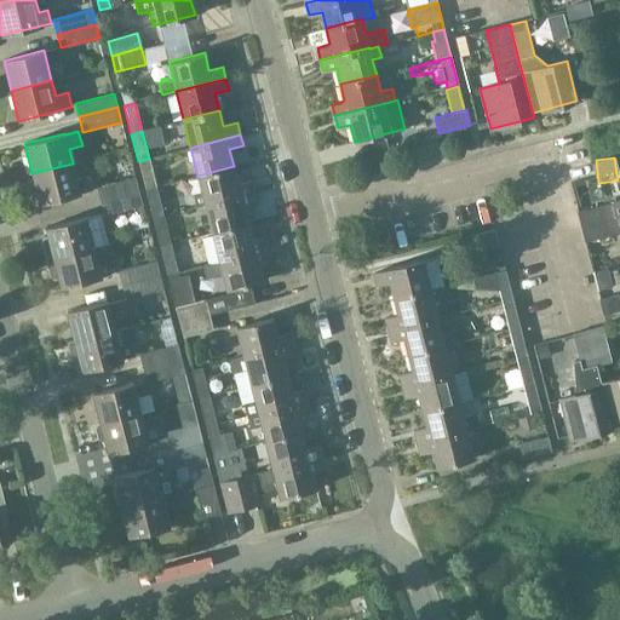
[(145,189),(156,187),(149,159),(138,161),(145,189)]
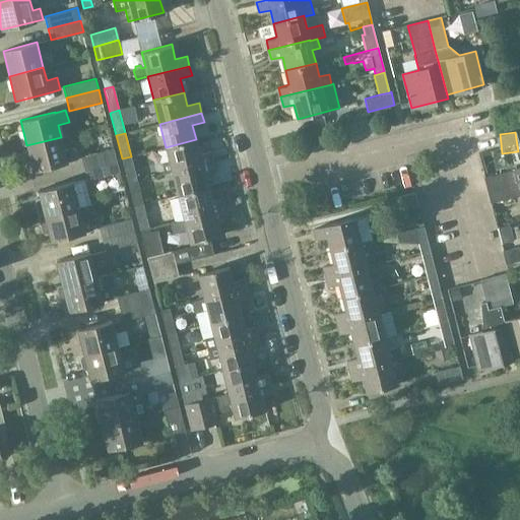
[(61,137),(26,145),(34,172),(67,163),(77,159),(75,151),(71,148),(64,151),(61,137)]
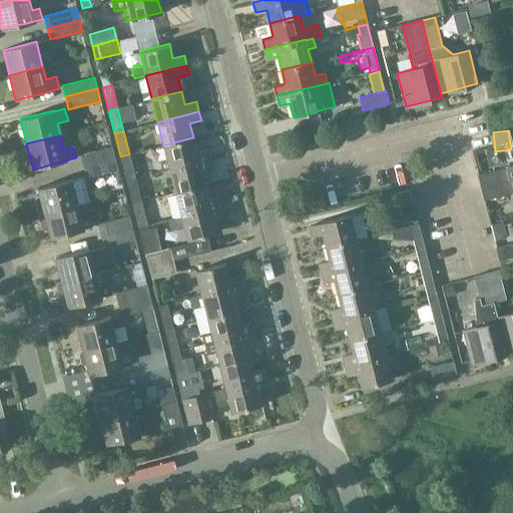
[(162,170),(169,168),(210,158),(207,148),(196,151),(193,137),(163,145),(166,159),(162,160),(161,159),(161,160),(159,161),(162,170)]
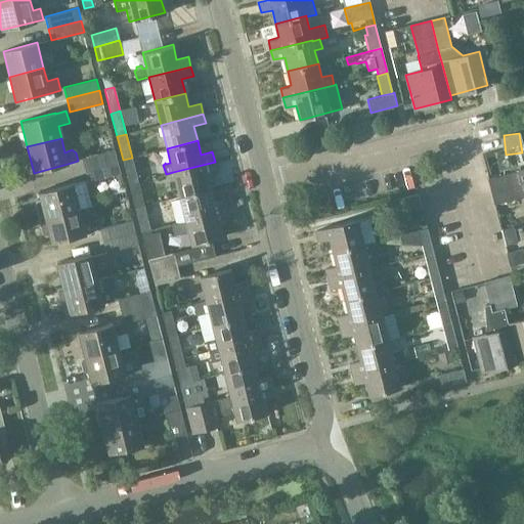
[(85,169),(117,161),(115,149),(82,159),(85,169)]
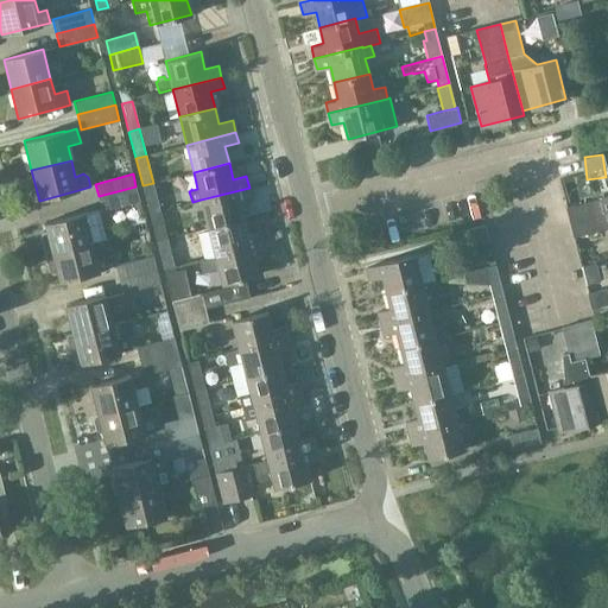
[(150,214),(160,210),(153,183),(143,185),(150,214)]
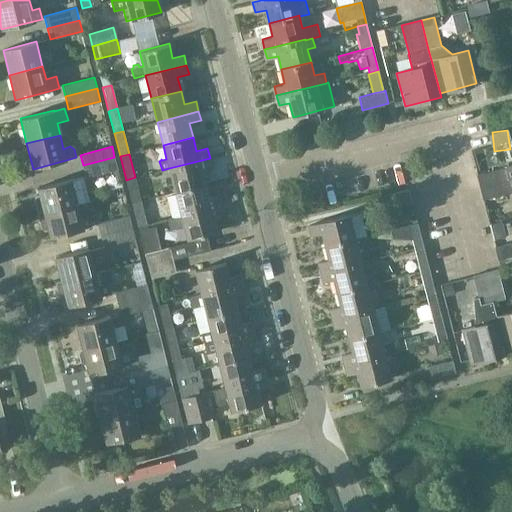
[(114,157),(83,165),(86,178),(118,169),(114,157)]
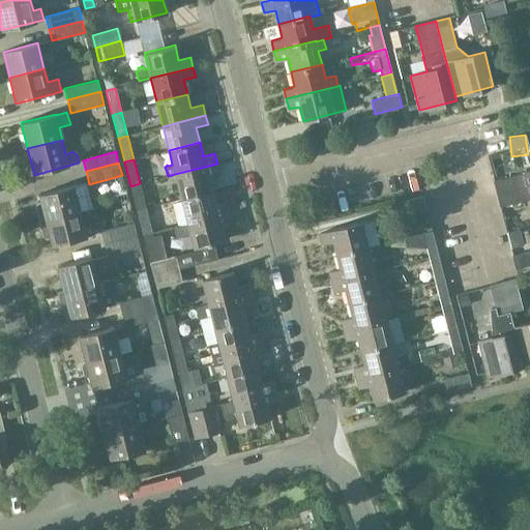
[(181,198),(212,190),(208,176),(219,173),(217,164),(175,174),(181,198)]
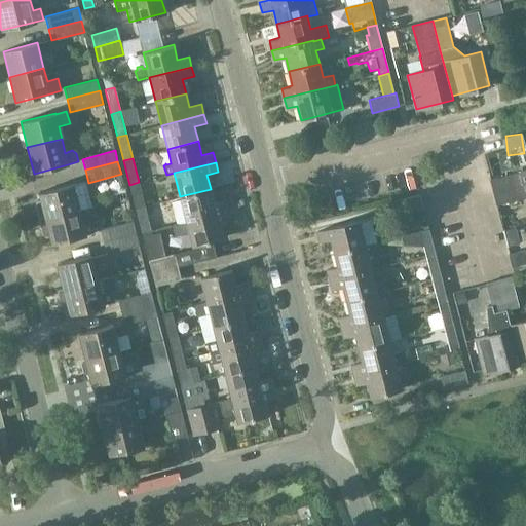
[(493,193),(523,185),(520,172),(489,180),(493,193)]
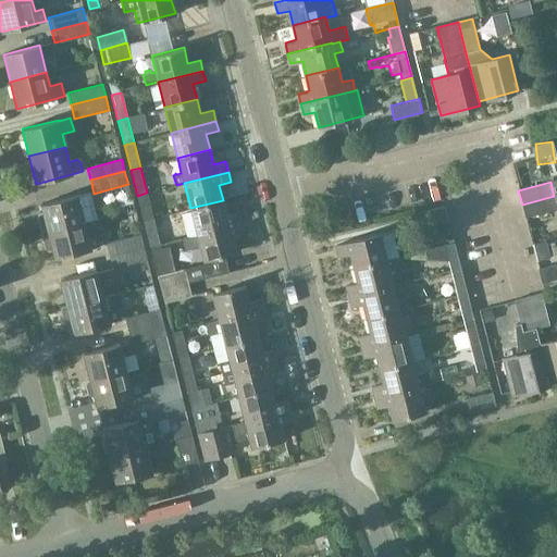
[(48,231),(85,222),(97,220),(90,193),(78,196),(77,195),(40,203),(48,231)]
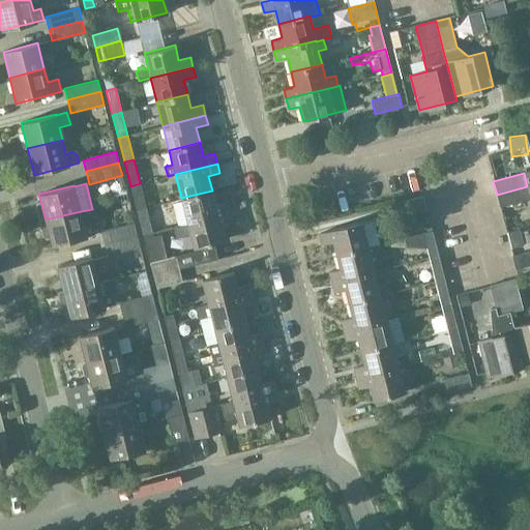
[(136,210),(145,207),(140,183),(130,186),(136,210)]
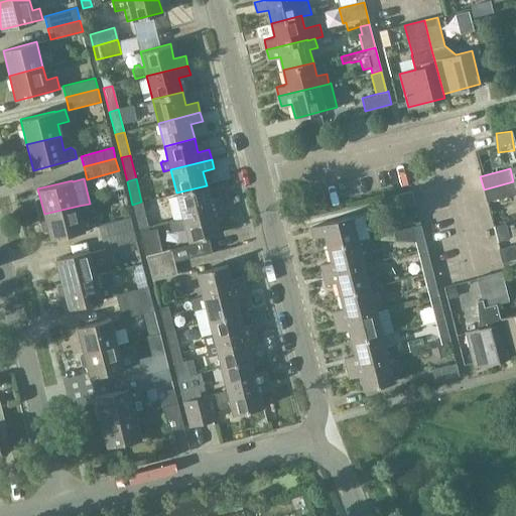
[(515,191),(513,181),(484,189),(487,202),(515,194),(515,191)]
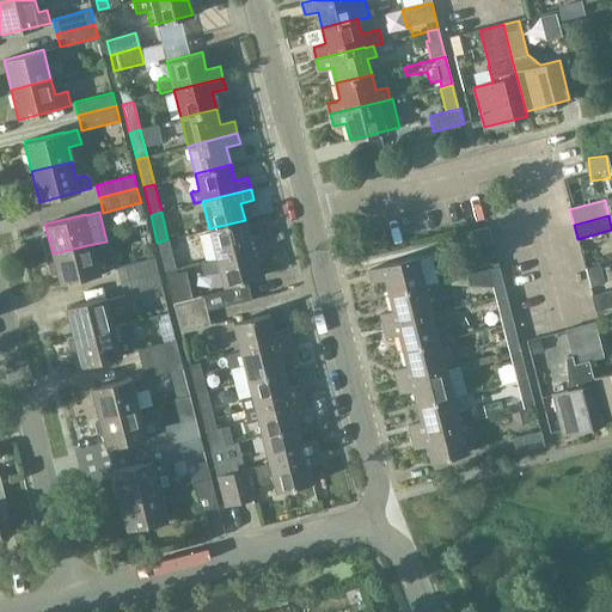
[(207,259),(215,257),(264,244),(262,233),(249,237),(245,220),(209,228),(213,246),(204,249),(207,259)]
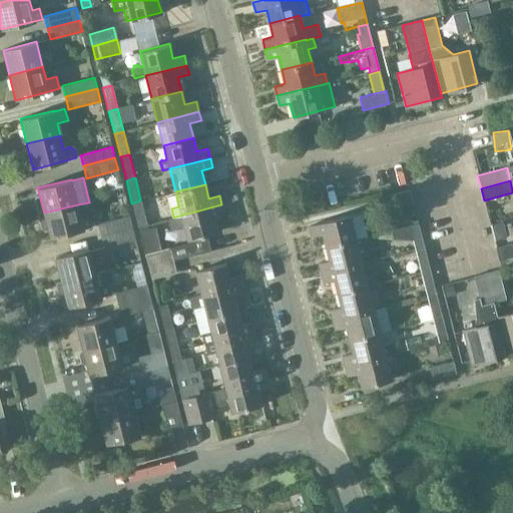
[(410,190),(409,190),(386,195),(389,208),(413,203),(410,190)]
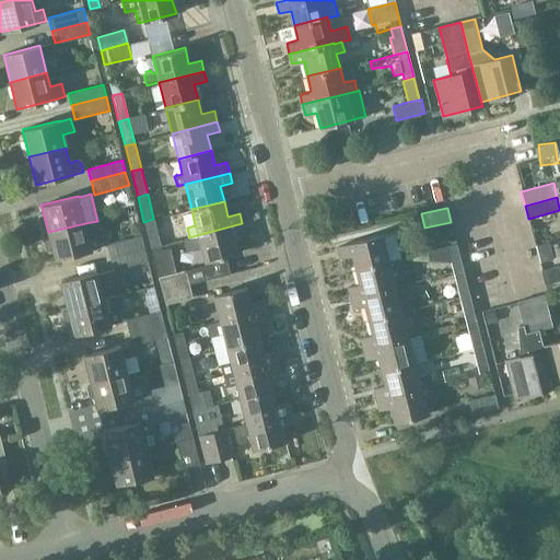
[(153,219),(143,222),(151,247),(171,242),(168,234),(159,237),(153,219)]
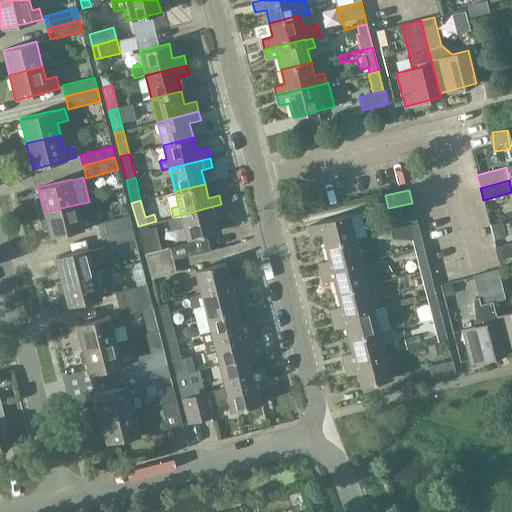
[(78,204),(44,212),(50,237),(91,227),(88,216),(81,218),(78,204)]
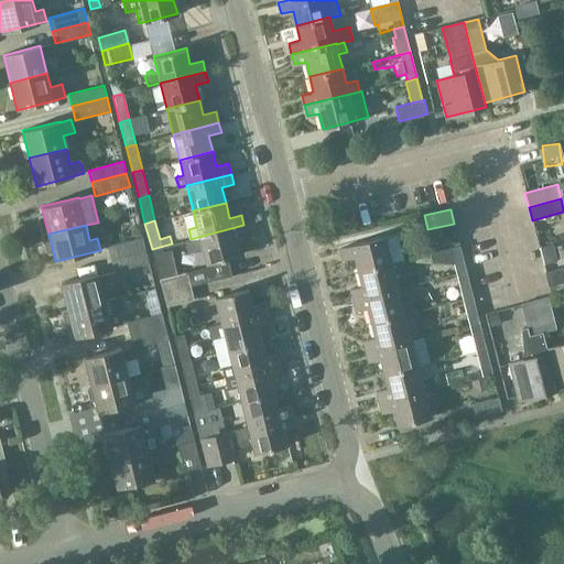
[(243,225),(198,237),(206,263),(239,255),(235,239),(247,236),(243,225)]
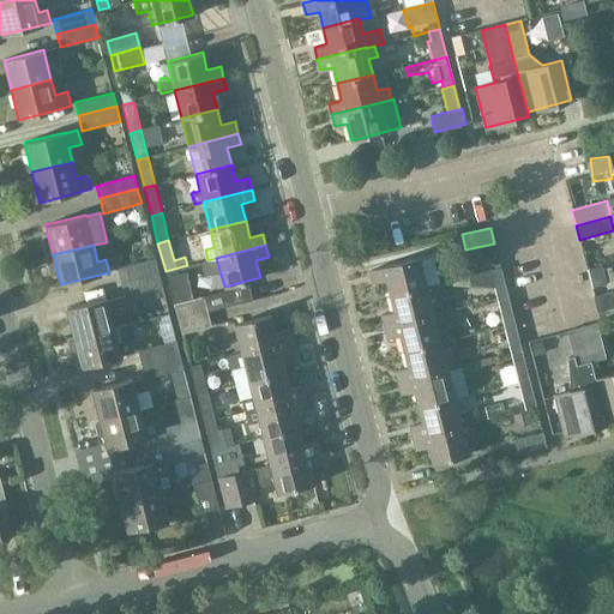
[(390,295),(427,286),(439,283),(432,254),(369,270),(372,282),(385,278),(390,295)]
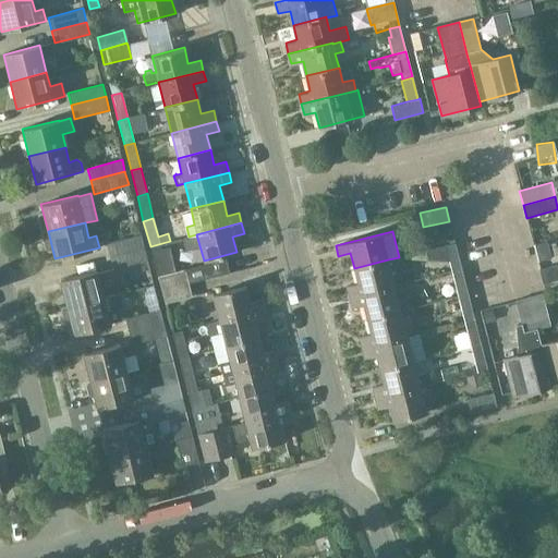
[(109,256),(144,247),(141,234),(106,243),(109,256)]
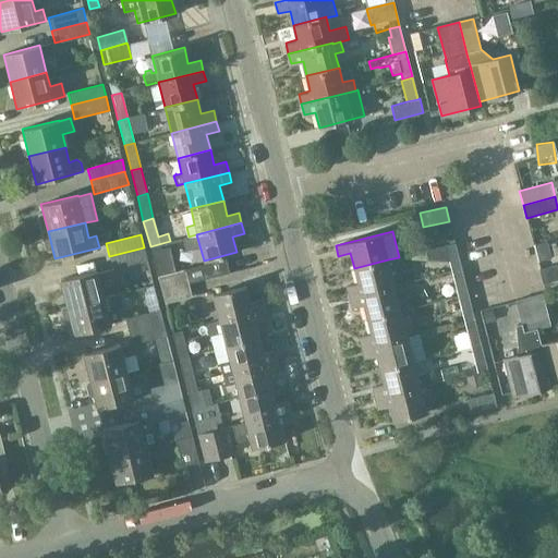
[(451,271),(461,268),(455,243),(445,245),(451,271)]
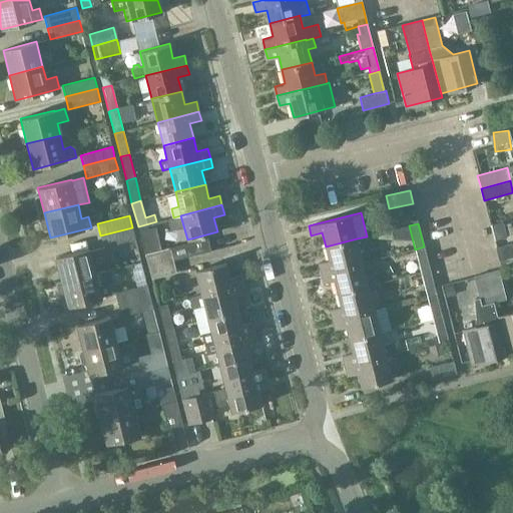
[(132,227),(100,235),(103,247),(135,239),(132,227)]
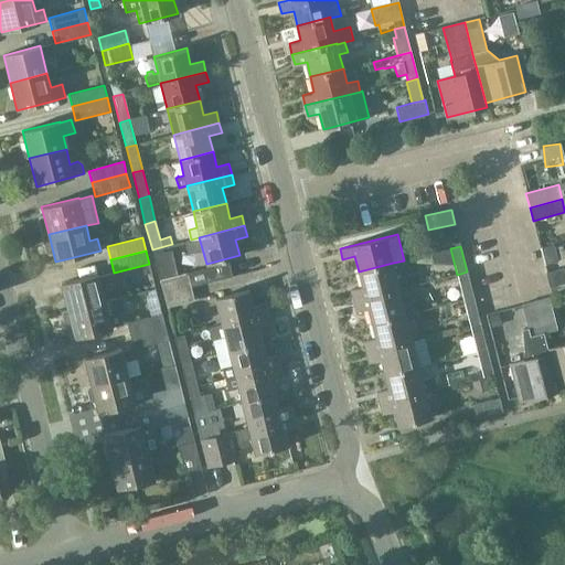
[(352,300),(400,289),(393,263),(359,272),(362,286),(350,289),(352,300)]
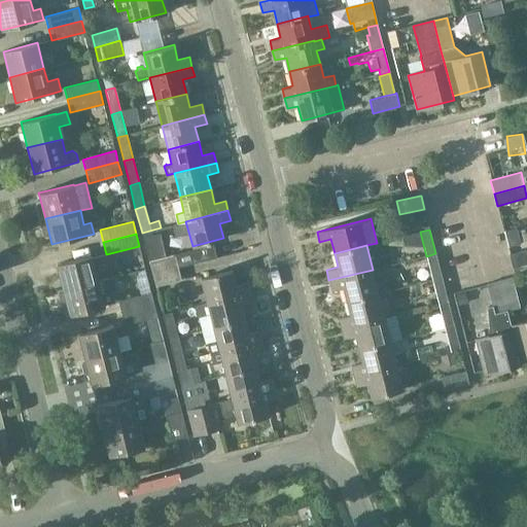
[(513,268),(526,264),(526,249),(510,254),(513,268)]
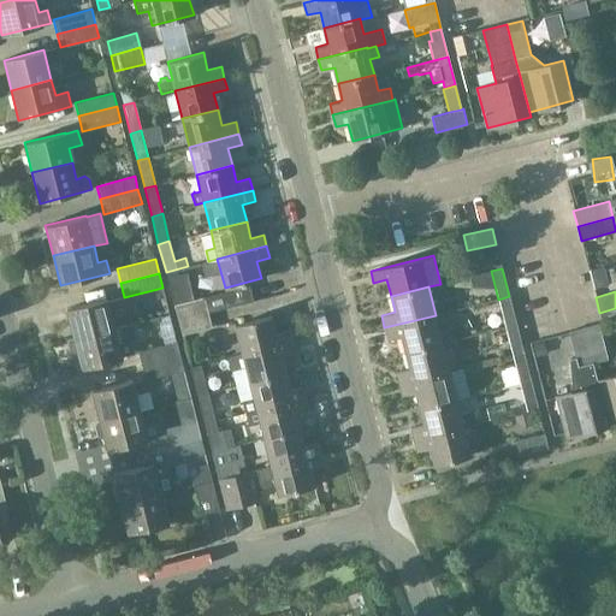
[(505,327),(516,324),(509,296),(498,300),(505,327)]
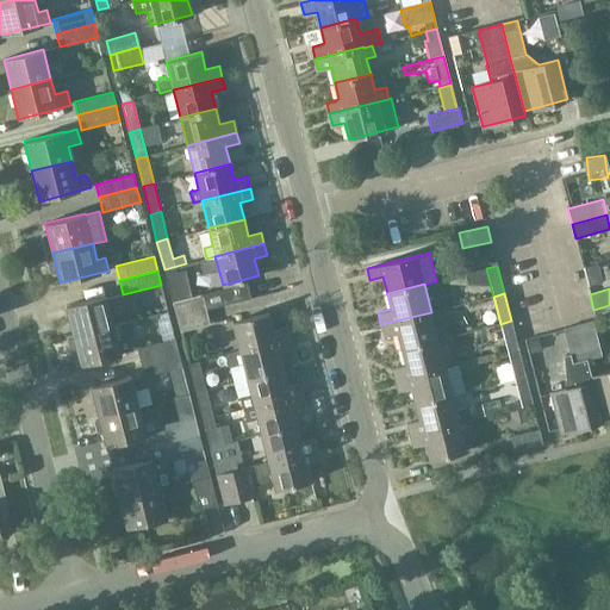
[(175,316),(205,307),(201,294),(172,302),(175,316)]
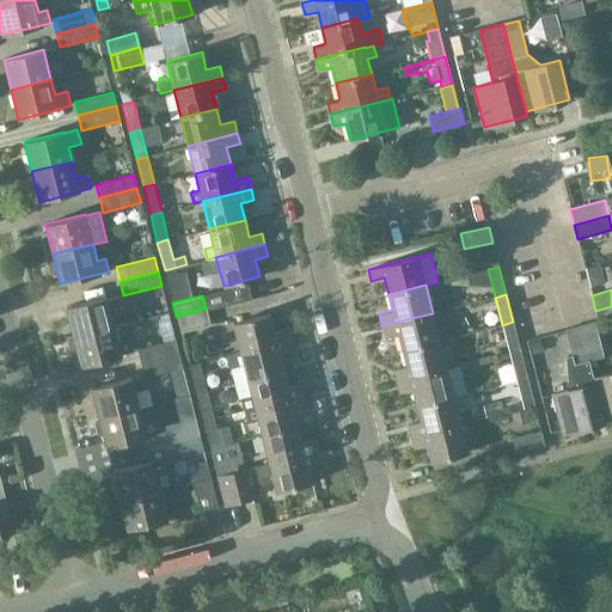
[(73,336),(114,326),(106,297),(66,307),(73,336)]
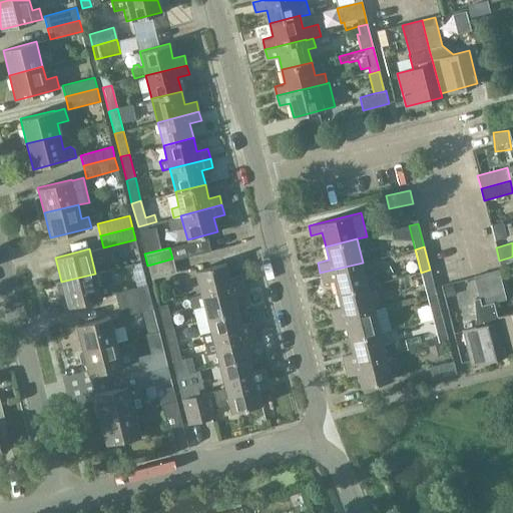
[(172,259),(147,266),(151,279),(175,273),(172,259)]
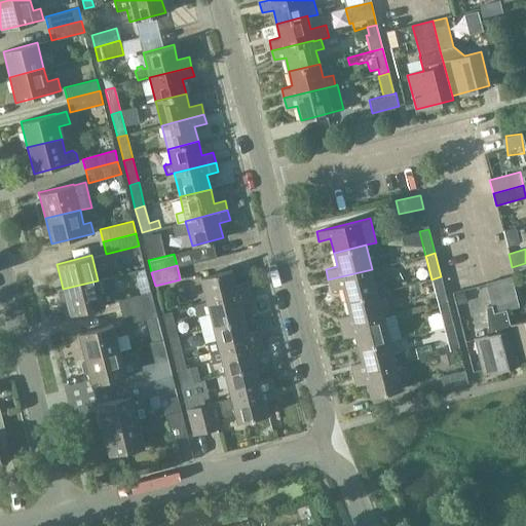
[(207,302),(249,292),(246,283),(235,285),(231,269),(200,277),(207,302)]
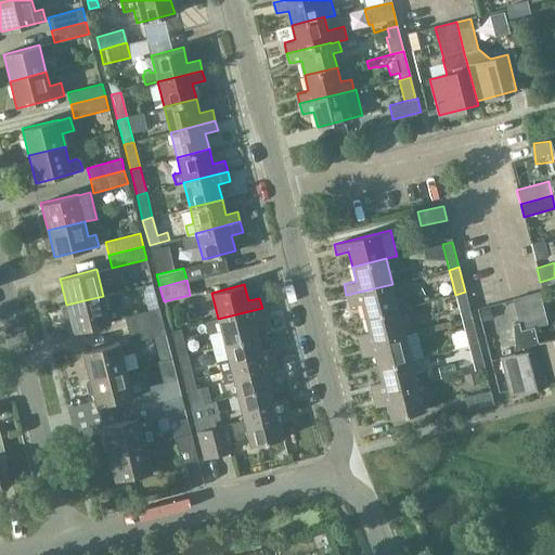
[(364,318),(399,309),(392,284),(346,295),(349,306),(361,302),(364,318)]
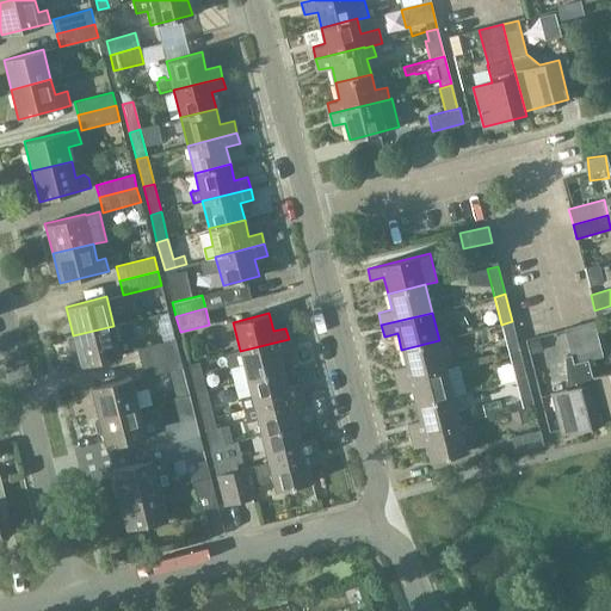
[(146,327),(166,327),(166,314),(146,314),(146,327)]
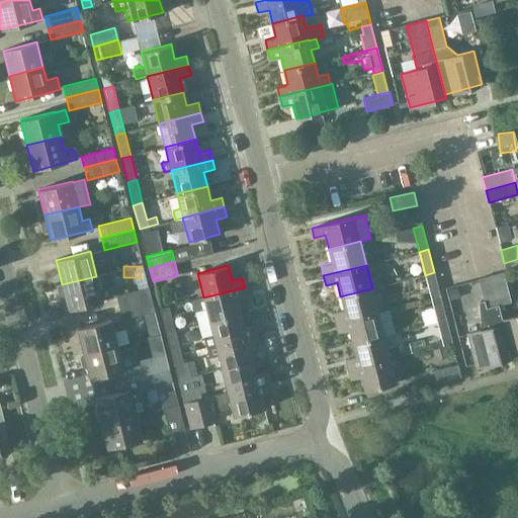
[(431,298),(440,296),(434,272),(425,275),(431,298)]
